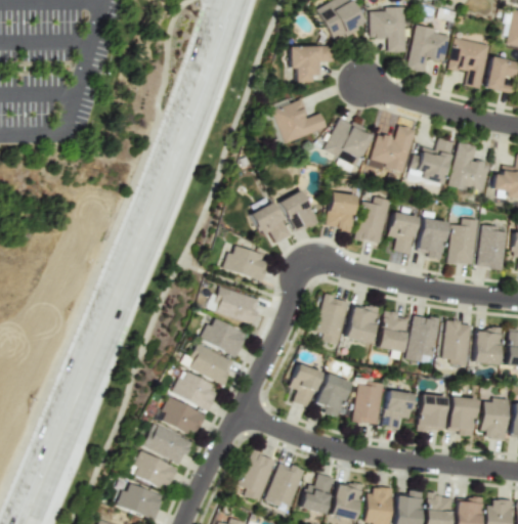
[(334,0),(317,8),(335,41),(365,26),(352,0),(334,0)]
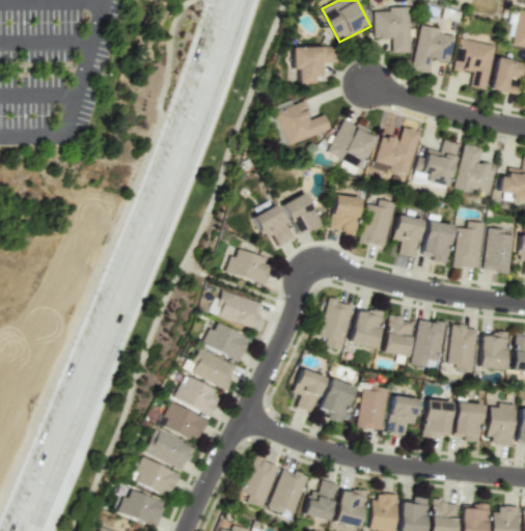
[(411,8),(375,9),(376,38),(393,38),(394,53),(412,52),(411,8)]
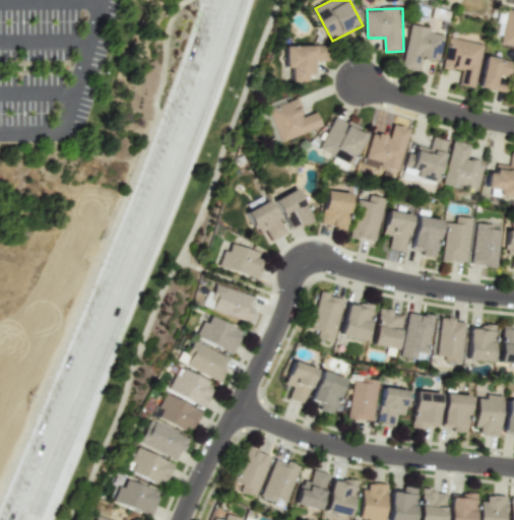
[(513,10),(505,9),(500,44),(513,46),(513,10)]
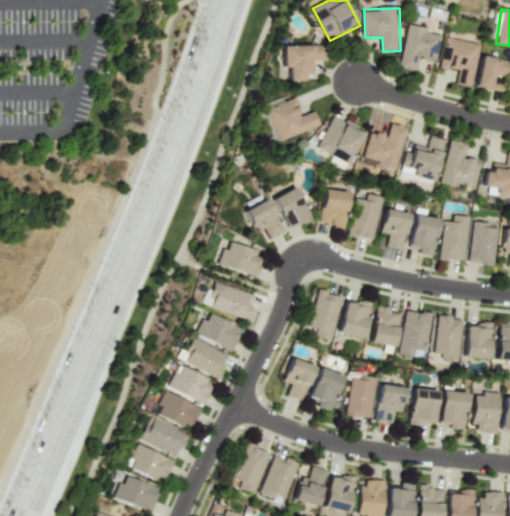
[(438,59),(443,35),(427,32),(428,28),(409,24),(401,68),(418,71),(421,56),(438,59)]
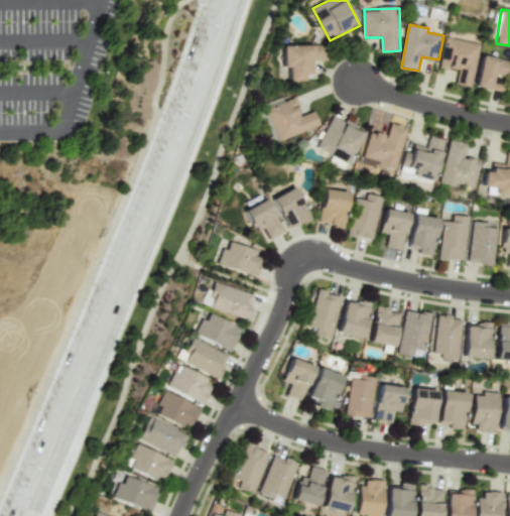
[(473,87),(482,43),(448,37),(441,67),(461,71),(458,84),(473,87)]
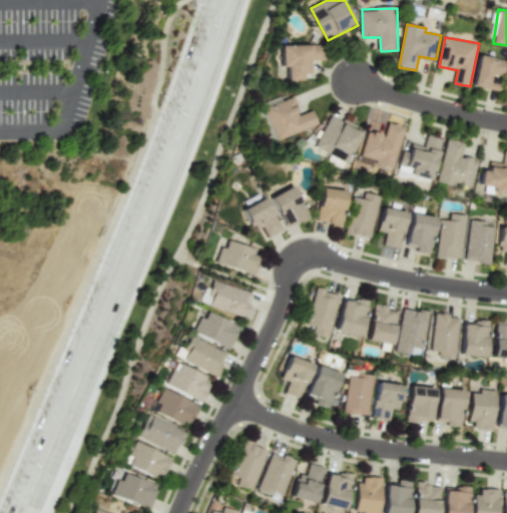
[(284,45),(284,67),(290,67),(290,80),(305,80),(305,73),(315,73),(315,60),(328,60),(328,44),(284,45)]
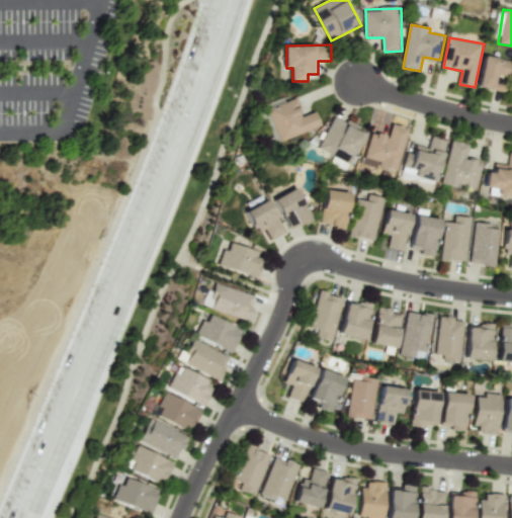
[(511,60),(486,56),(480,87),(507,92),(509,85),(497,83),(499,75),(511,77),(511,60)]
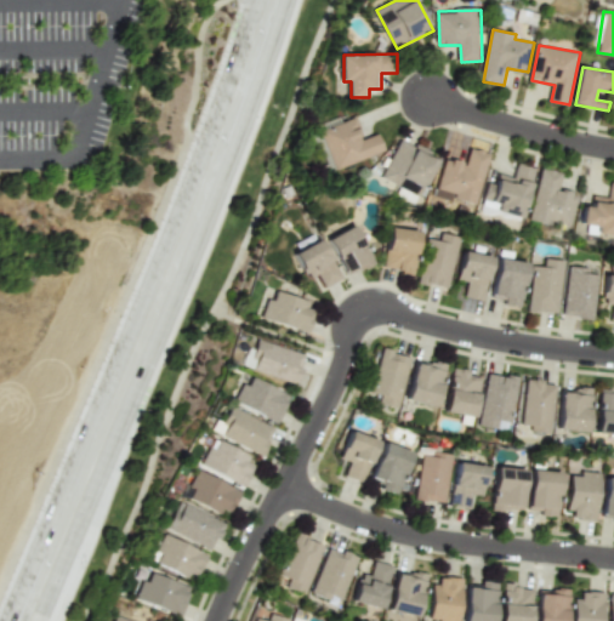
[(387,152),(381,134),(365,140),(358,119),(324,130),(337,169),(387,152)]
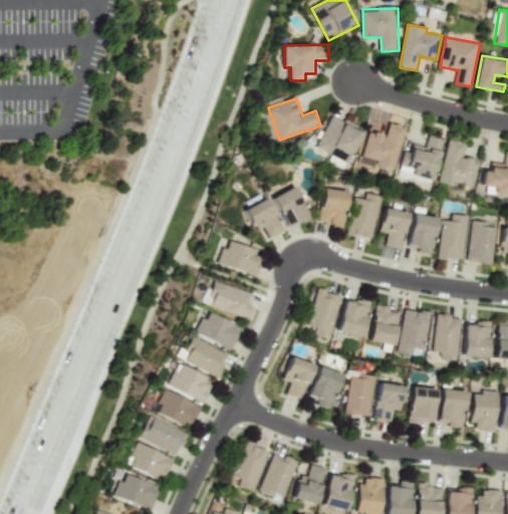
[(358,126),(334,114),(318,147),(349,163),(364,134),(357,130),(358,126)]
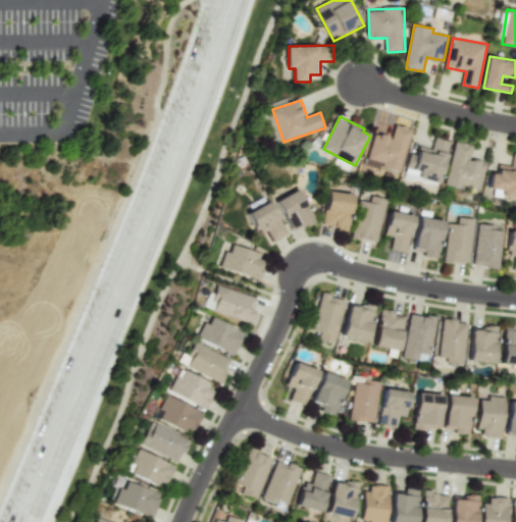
[(402,173),(414,128),(398,124),(394,138),(377,133),(368,164),(402,173)]
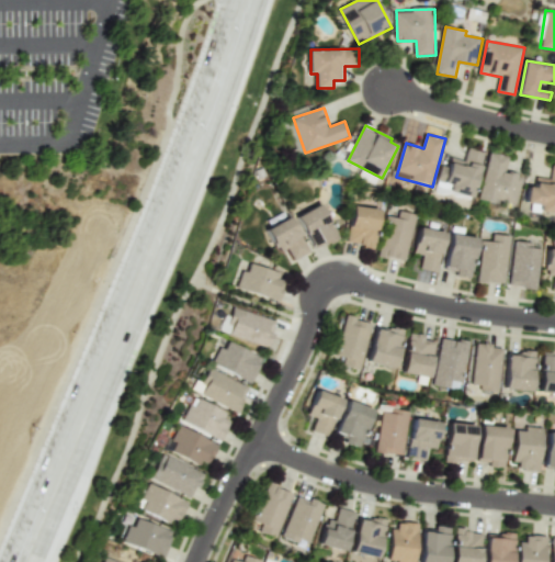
[(467,160),(453,157),(451,167),(443,165),(438,189),(474,198),(486,153),(471,148),(467,160)]
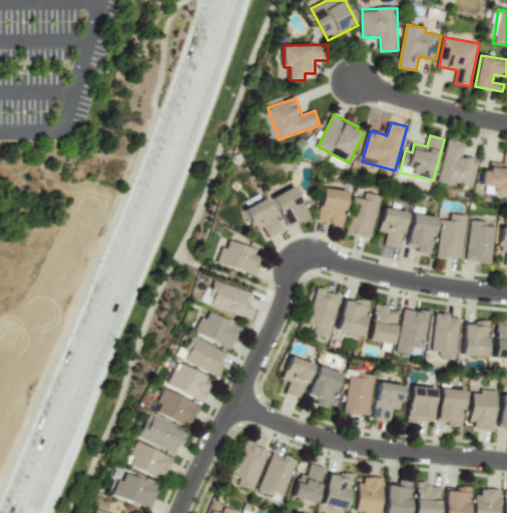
[(441,182),(458,185),(459,183),(474,185),(478,159),(464,157),(466,142),(448,139),(441,182)]
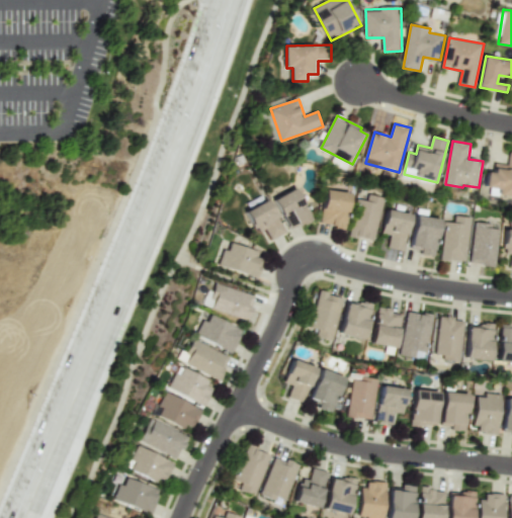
[(511,158),(510,165),(497,163),(496,172),(489,171),(487,186),(501,188),(501,194),(511,195),(511,158)]
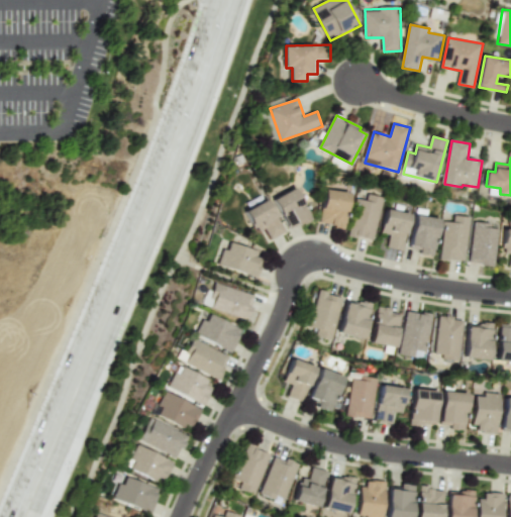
[(276,198),(291,230),(313,219),(298,187),(276,198)]
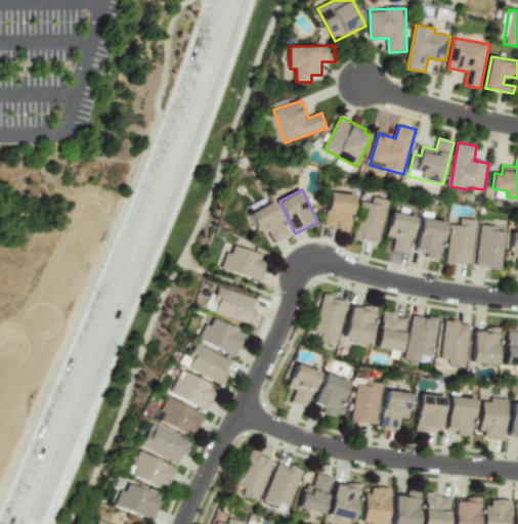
[(355,194),(331,192),(327,227),(351,230),(355,194)]
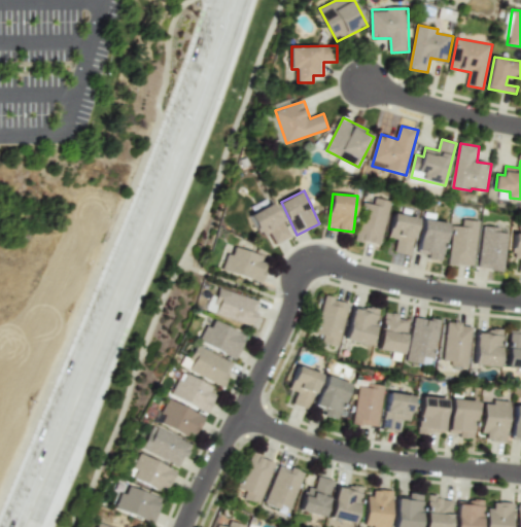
[(382,246),(392,202),(376,198),(375,205),(367,202),(357,240),(382,246)]
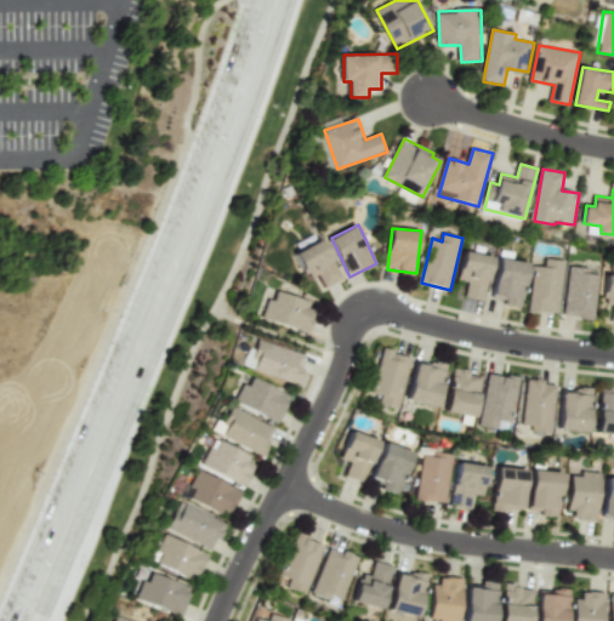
[(344,280),(327,240),(300,251),(311,279),(323,274),(328,286),(344,280)]
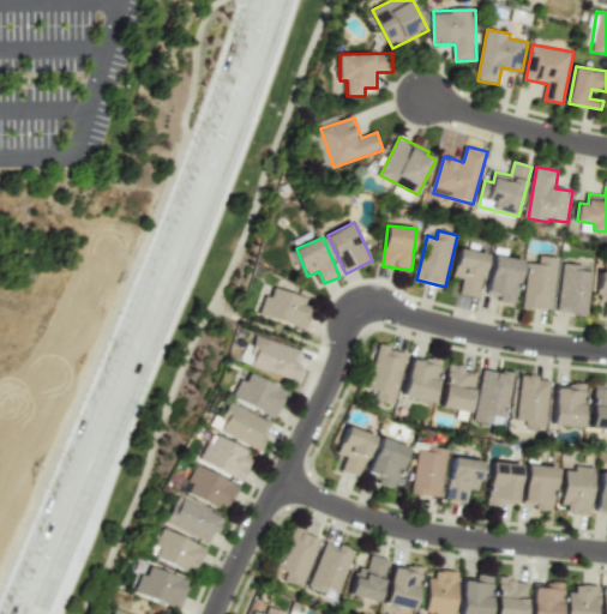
[(480,298),(490,254),(461,247),(454,276),(466,278),(462,293),(480,298)]
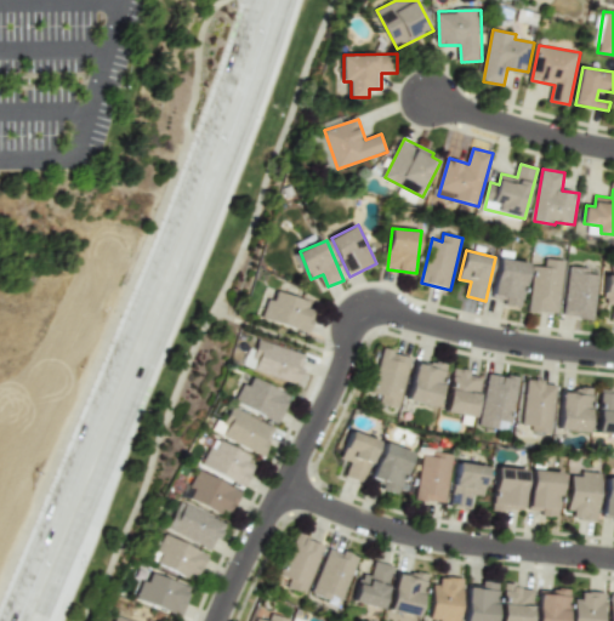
[(523,307),(530,263),(501,258),(494,297),(507,300),(506,303),(523,307)]
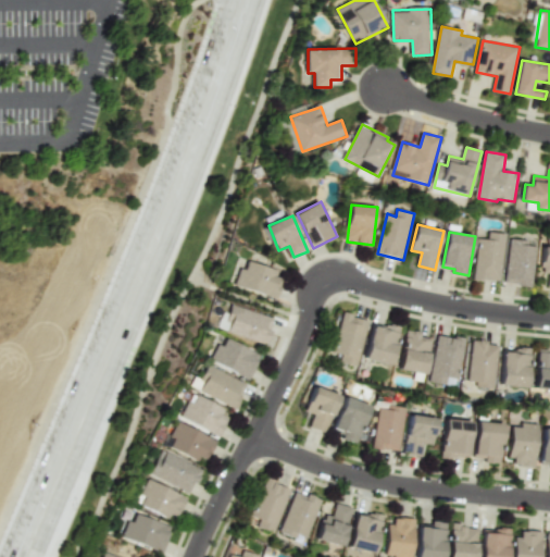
[(507,234),(490,233),(489,239),(478,238),(476,280),(503,281),(507,234)]
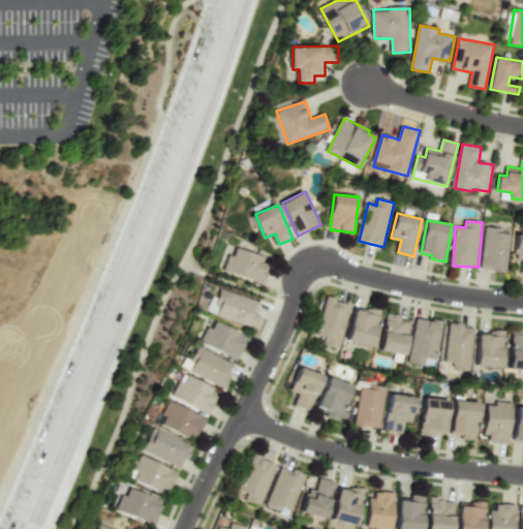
[(487,228),(481,269),(508,272),(513,231),(487,228)]
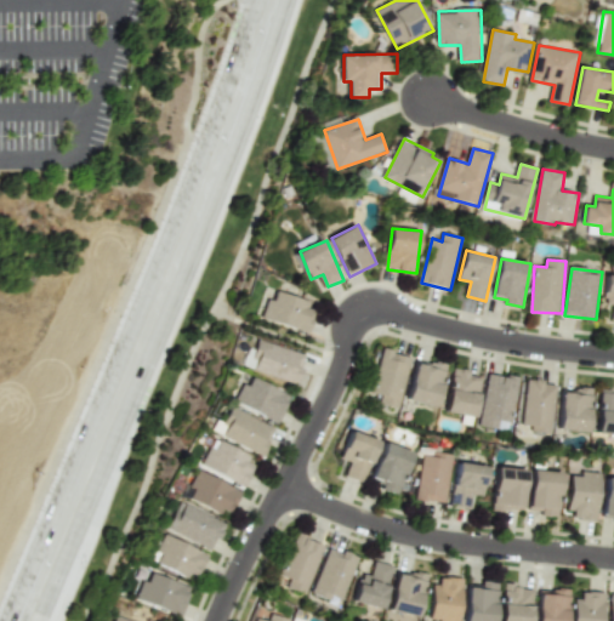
[(312,332),(320,305),(276,291),(267,319),(312,332)]
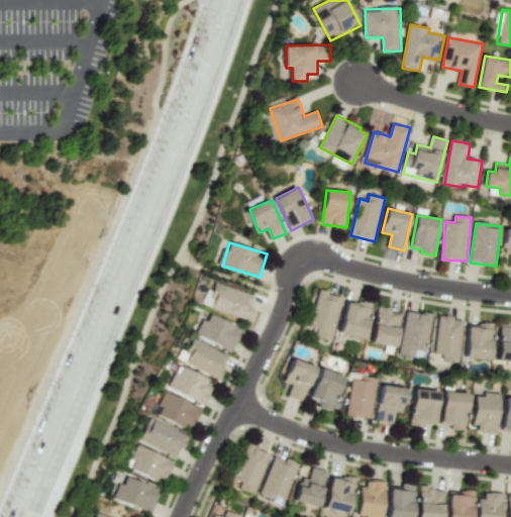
[(258,296),(217,283),(210,306),(250,319),(258,296)]
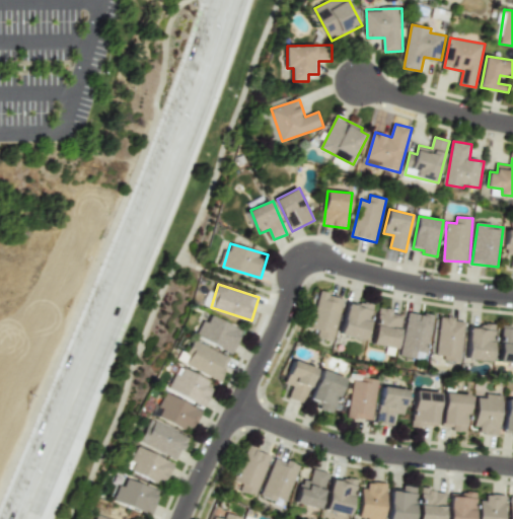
[(346,297),(320,292),(310,335),(336,341),(346,297)]
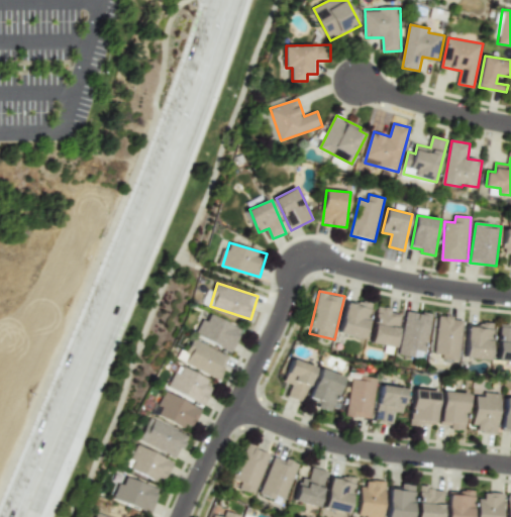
[(368,337),(372,304),(346,301),(342,334),(368,337)]
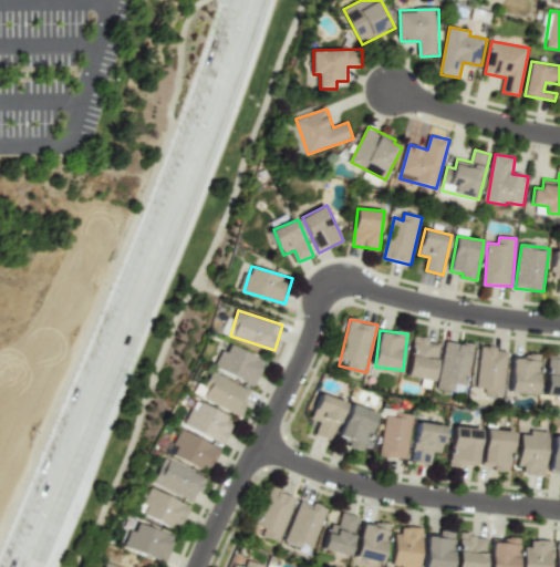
[(442,344),(431,342),(432,338),(415,336),(408,375),(435,381),(442,344)]
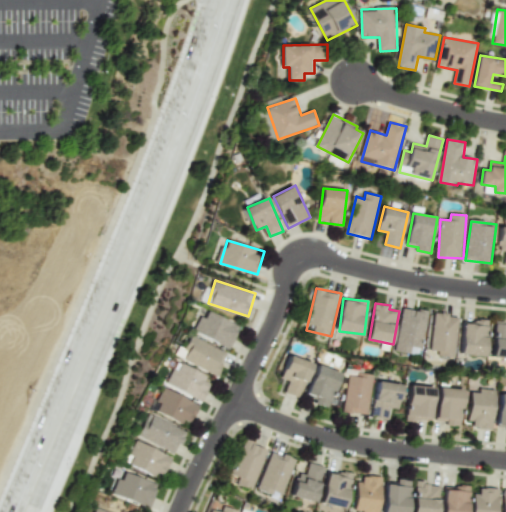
[(429,311),(404,307),(397,351),(422,355),(429,311)]
